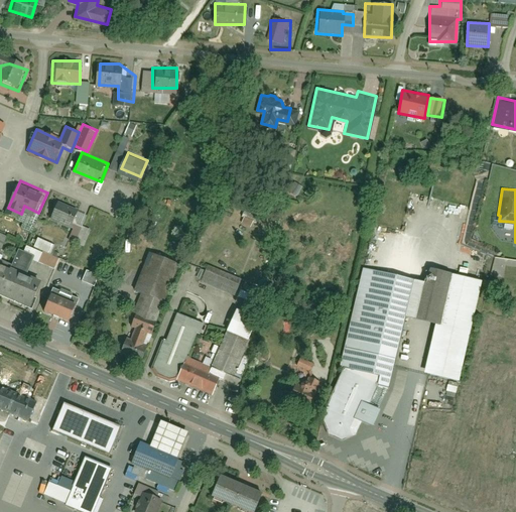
[(55,201),(47,218),(71,228),(79,210),(55,201)]
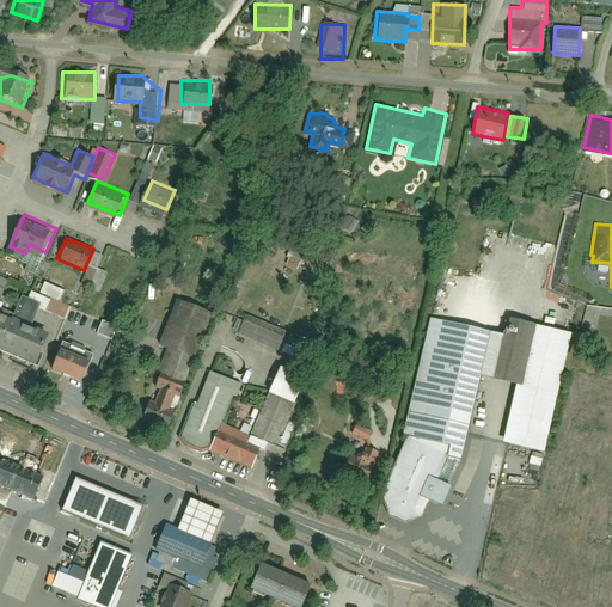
[(0,270),(0,290),(4,293),(11,275),(0,270)]
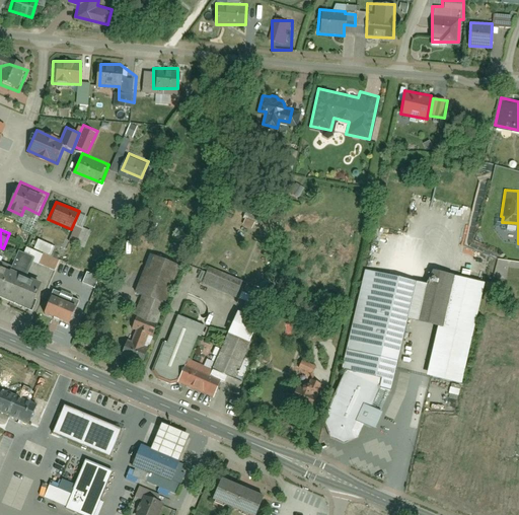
[(21,247),(13,268),(27,274),(36,253),(21,247)]
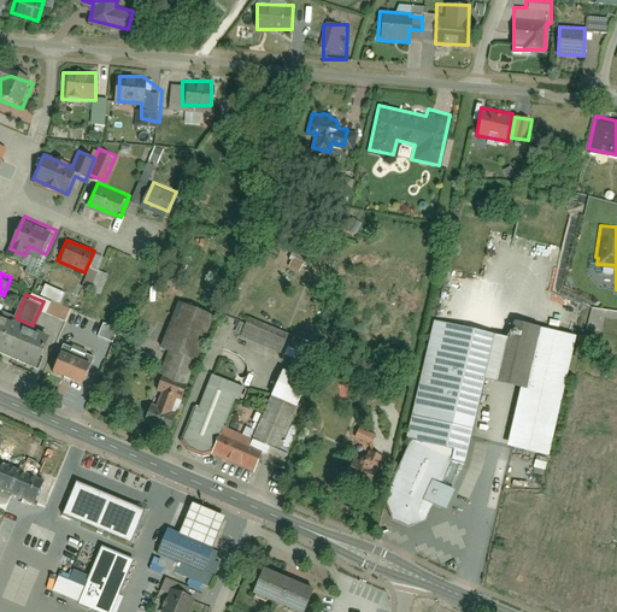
[(174,348),(163,374),(188,384),(219,312),(186,299),(166,345),(174,348)]
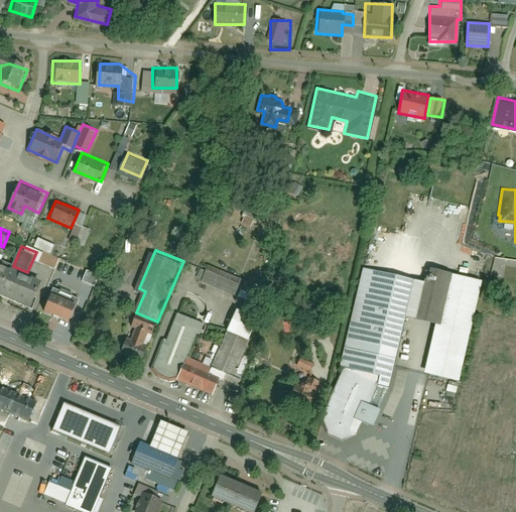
[(0,260),(0,293),(27,305),(39,278),(27,272),(13,266),(0,260)]
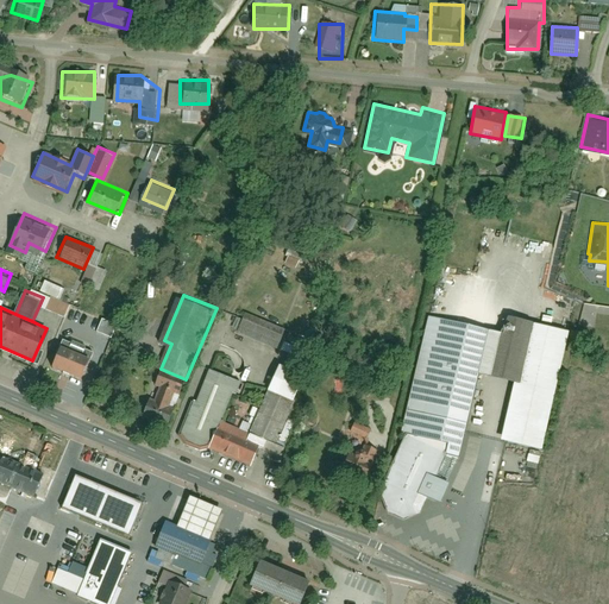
[(245,314),(238,332),(281,348),(288,331),(245,314)]
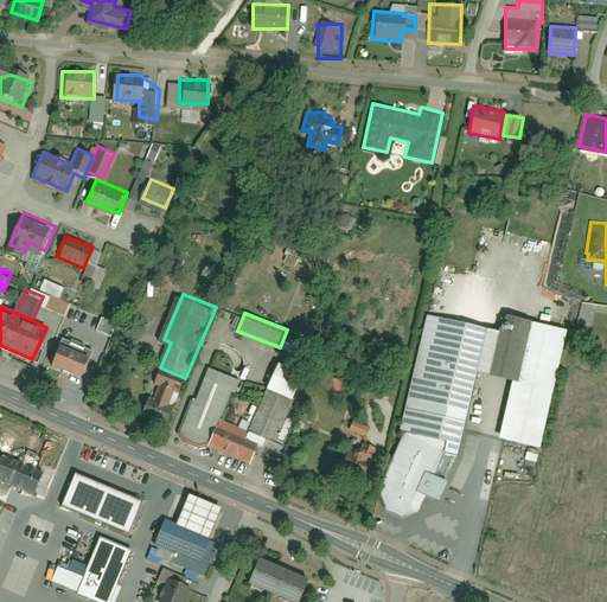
[(457,455),(486,327),(427,314),(398,430),(404,430),(403,434),(379,488),(384,507),(402,514),(417,510),(423,494),(438,500),(446,482),(434,475),(445,452),(457,455)]
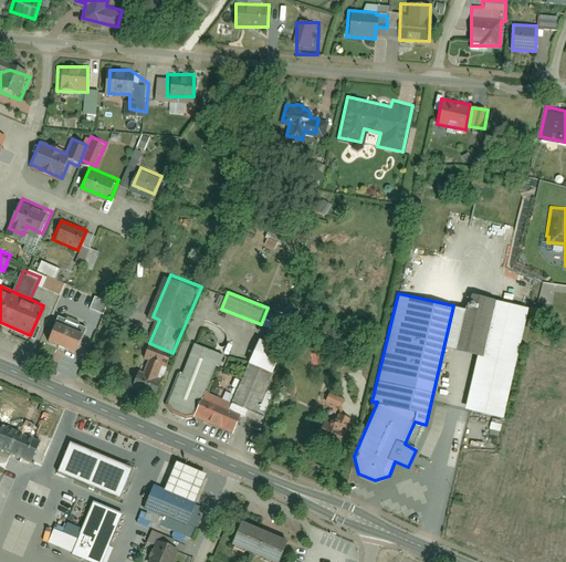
[(478,355),(491,299),(471,294),(468,309),(453,305),(443,347),(478,355)]
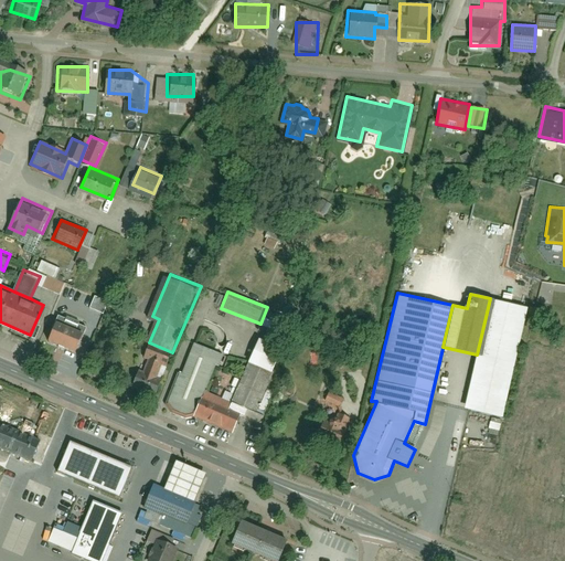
[(502,415),(529,307),(490,298),(477,355),(465,406),(502,415)]
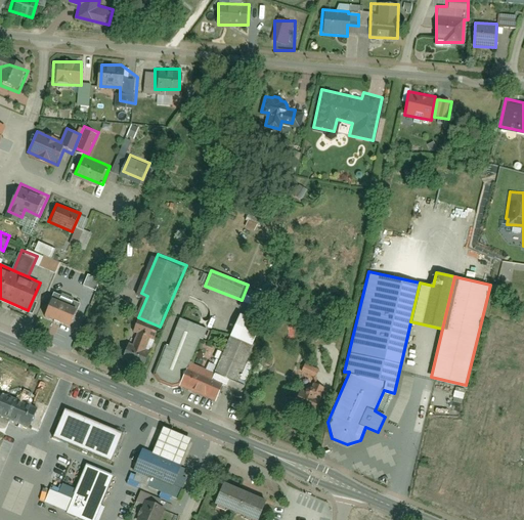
[(54,295),(45,316),(70,328),(80,307),(54,295)]
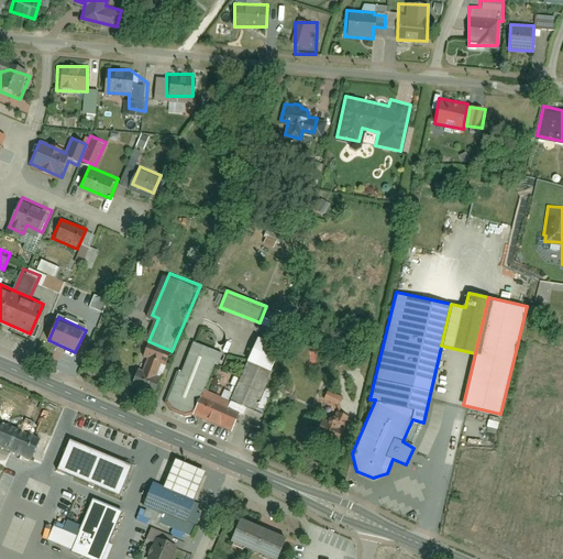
[(180,366),(167,401),(194,410),(218,348),(196,340),(185,369),(180,366)]
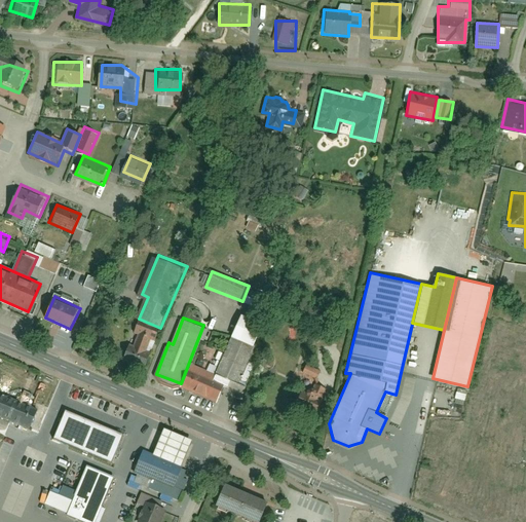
[(119,360),(143,370),(159,333),(135,323),(119,360)]
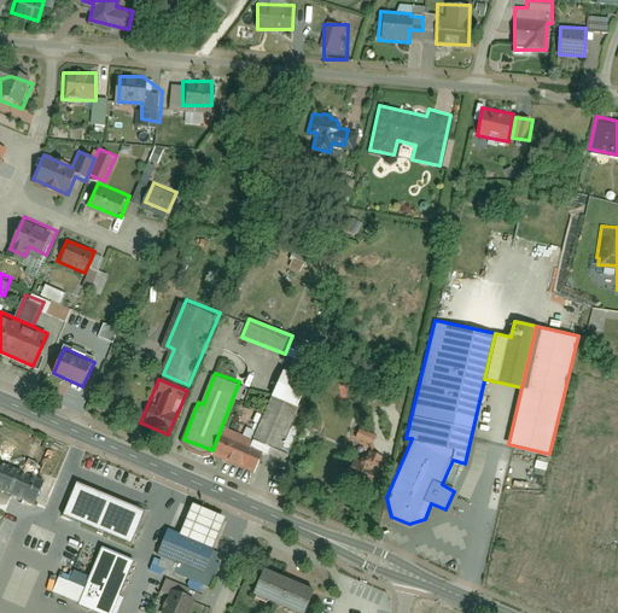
[(304,408),(273,393),(254,436),(285,450),(304,408)]
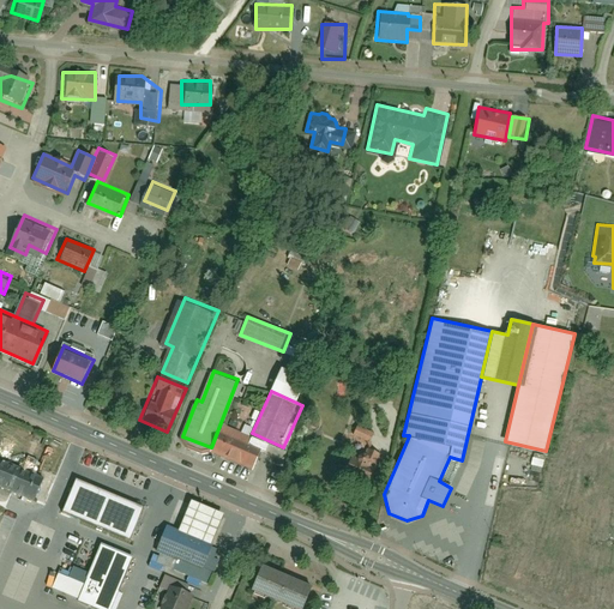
[(226,430),(217,447),(238,457),(258,466),(266,450),(226,430)]
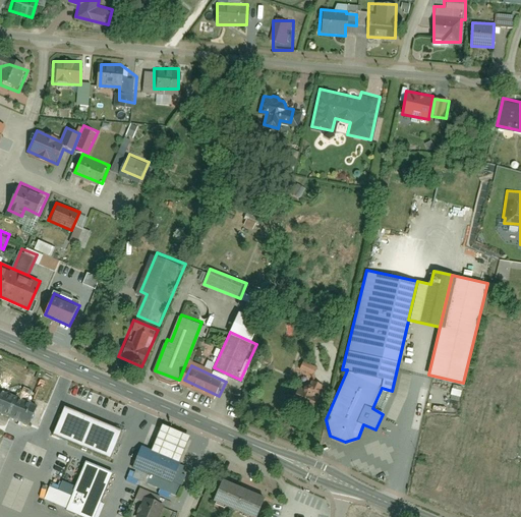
[(300,383),(290,405),(313,415),(324,393),(300,383)]
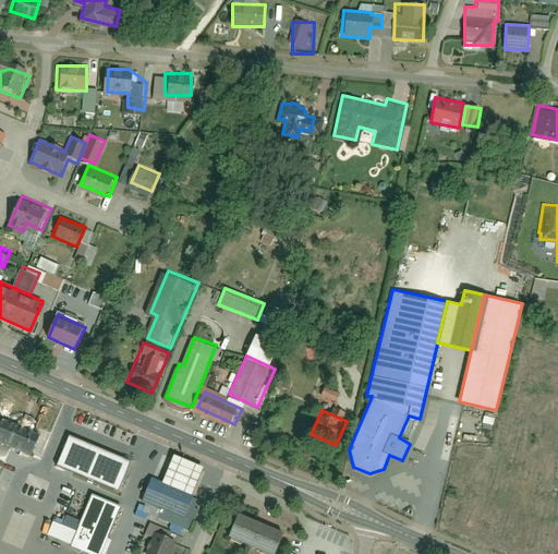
[(0,416),(0,440),(9,444),(17,423),(0,416)]
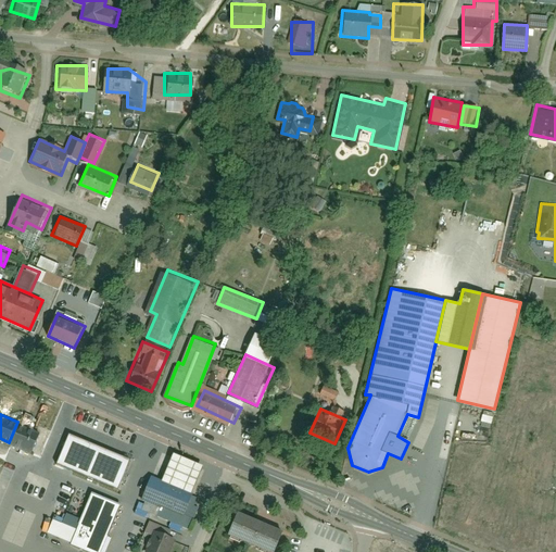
[(17,422),(9,442),(32,452),(40,430),(17,422)]
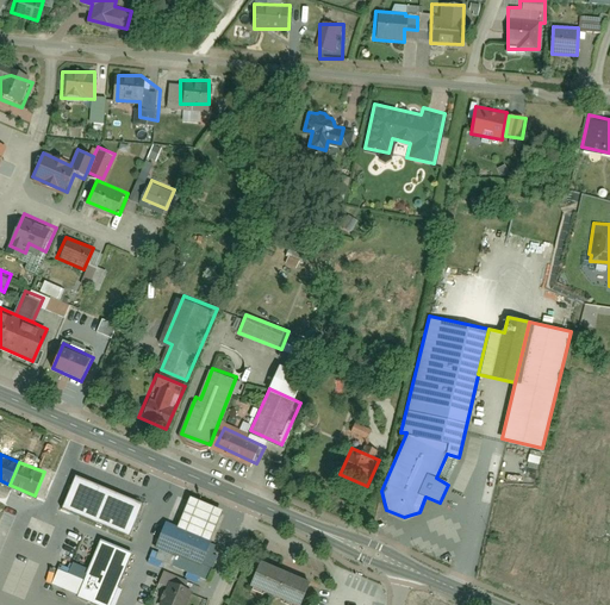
[(75,473),(61,506),(129,535),(142,501),(75,473)]
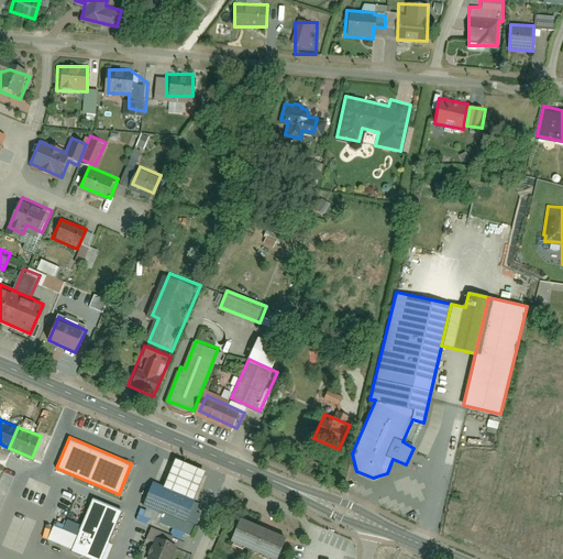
[(186,517),(192,502),(195,503),(206,469),(174,458),(164,484),(154,480),(145,502),(186,517)]
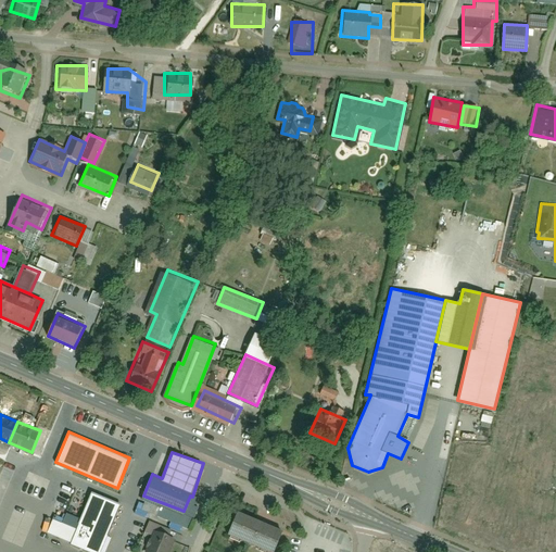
[(71,543),(90,551),(99,551),(119,503),(91,492),(76,528),(71,541),(71,543)]
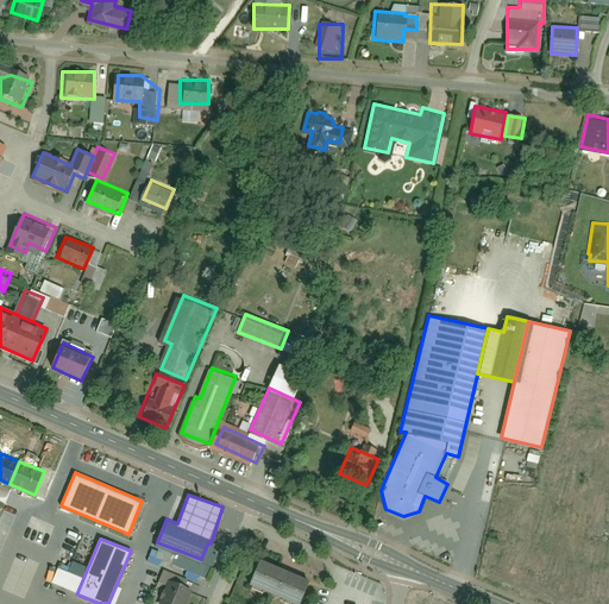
[(306,576),(258,557),(248,584),(295,603),(306,576)]
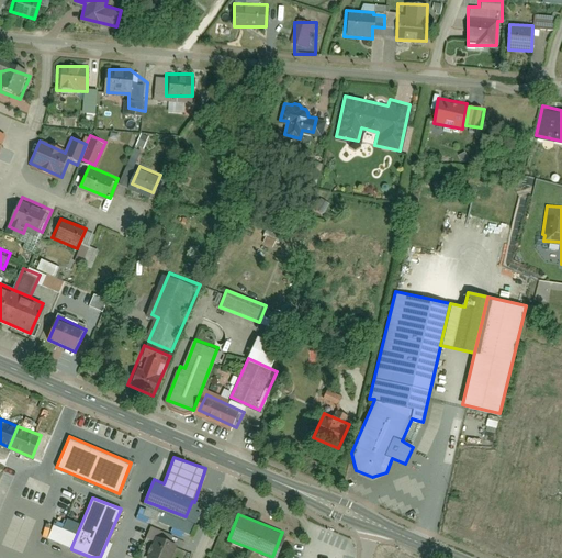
[(71,547),(77,534),(53,524),(47,537),(71,547)]
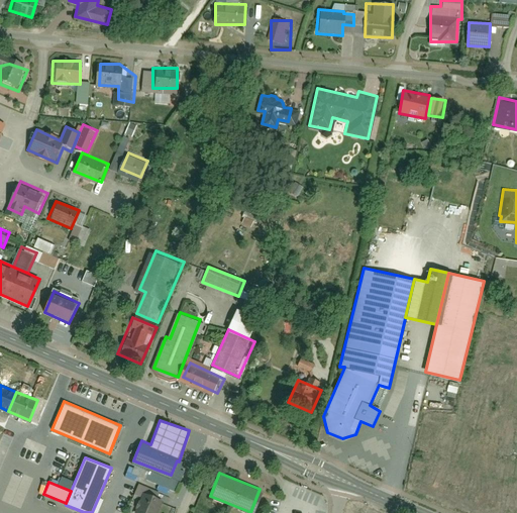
[(154,512),(163,498),(142,489),(131,512),(154,512)]
